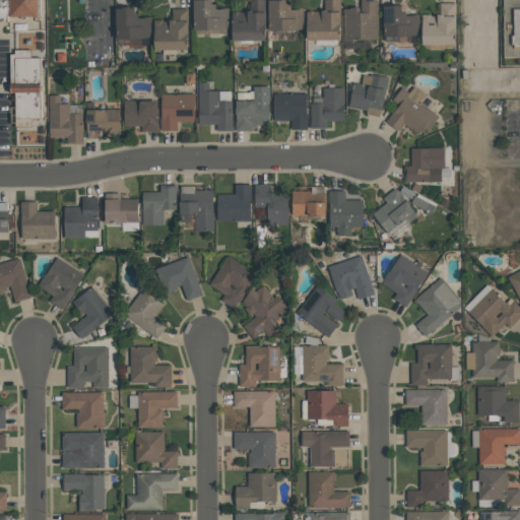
[(0,0),(39,0),(39,15),(7,15),(7,21),(0,21),(0,0)]
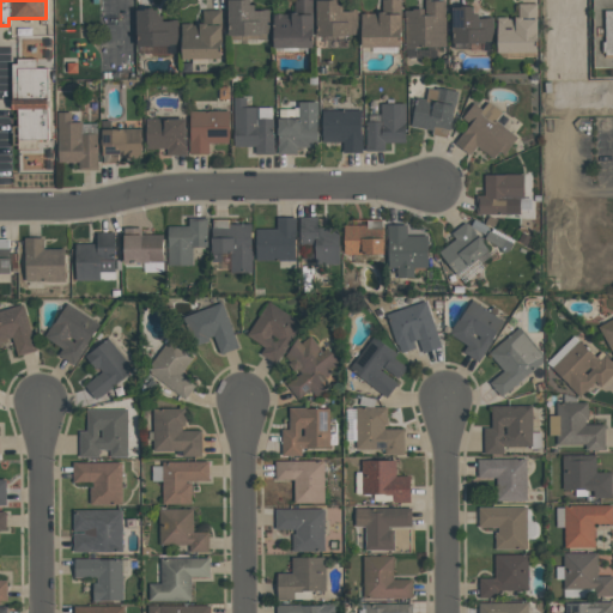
[(231,0),(253,0),(253,5),(258,5),(258,11),(263,11),(263,10),(271,10),(271,34),(263,34),(263,35),(231,36),(231,0)]
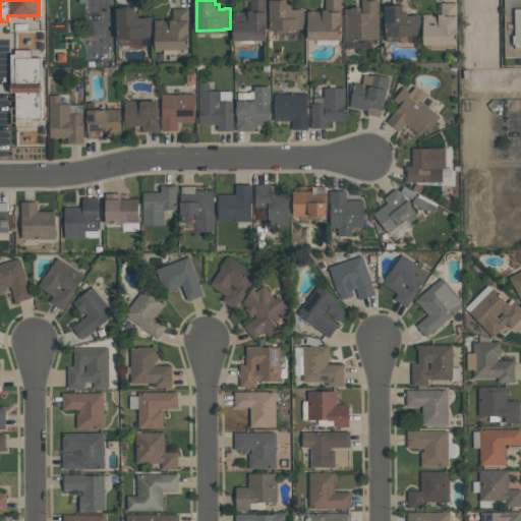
[(233,41),(232,12),(235,12),(235,11),(239,11),(239,12),(249,12),(249,11),(251,11),(251,0),(267,0),(267,12),(269,12),(269,41),(233,41)]
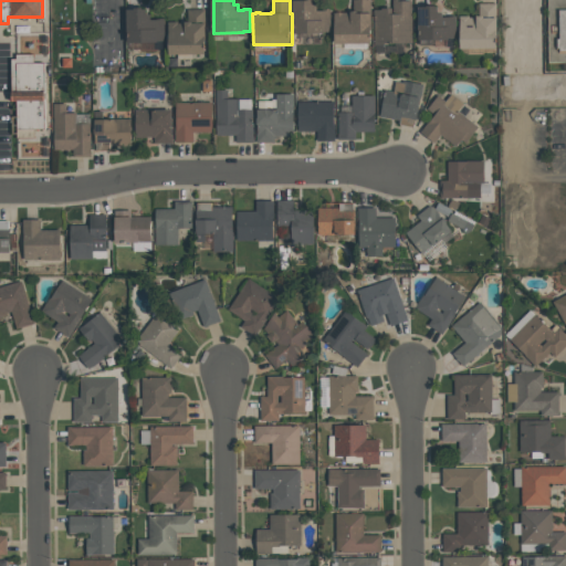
[(295,32),(295,0),(315,0),(315,6),(320,6),(320,11),(326,11),(326,10),(331,10),(332,32),(295,32)]
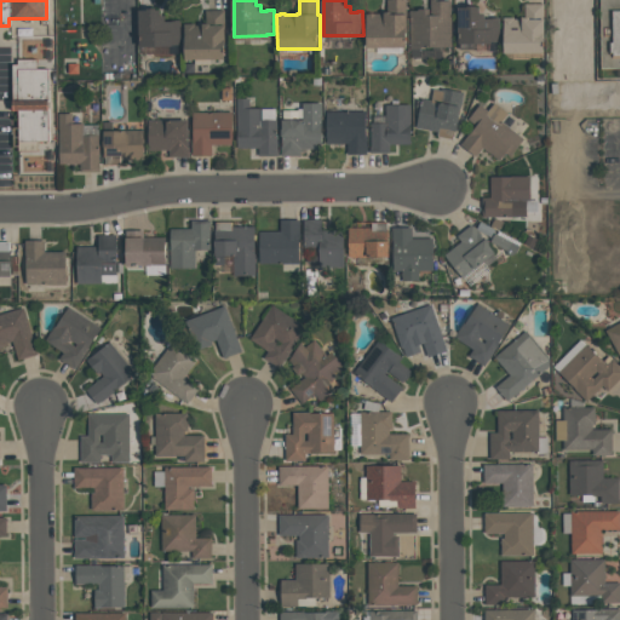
[(367,47),(367,13),(369,13),(374,13),(386,13),(388,13),(388,0),(407,0),(407,15),(408,15),(409,47),(367,47)]
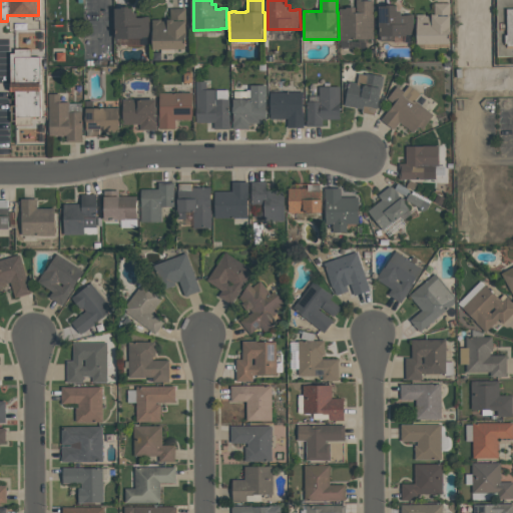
[(374,0),(374,39),(340,39),(340,9),(347,9),(347,7),(357,7),(357,0),(374,0)]
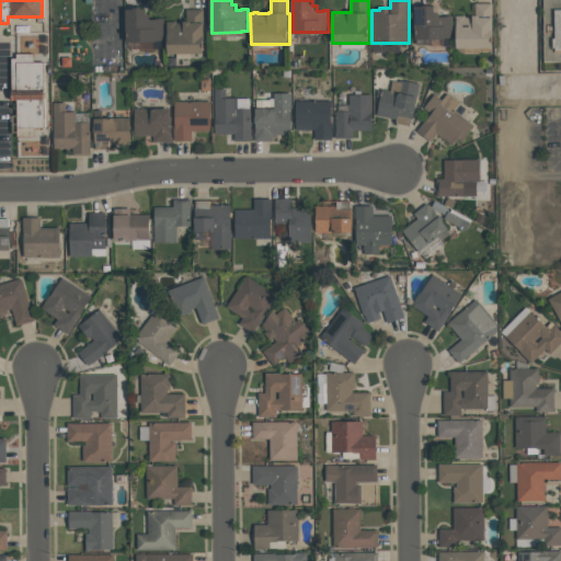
[(542,0),(560,0),(560,61),(544,61),(542,0)]
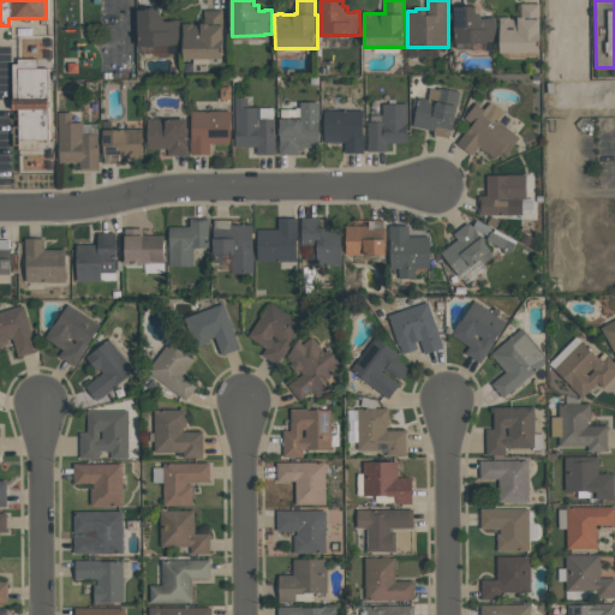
[(501,53),(501,29),(500,29),(500,17),(511,17),(511,18),(519,18),(521,18),(521,4),(541,4),(541,19),(542,19),(542,53),(501,53)]
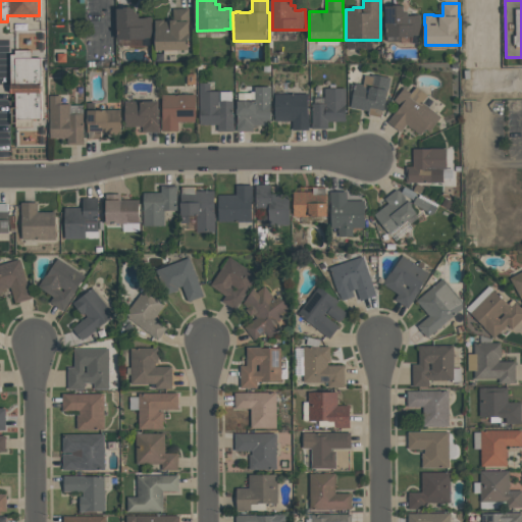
[(387,37),(387,6),(397,6),(397,5),(404,5),(404,6),(407,6),(407,11),(411,11),(410,15),(416,15),(416,14),(421,14),(421,36),(416,36),(416,37),(387,37)]
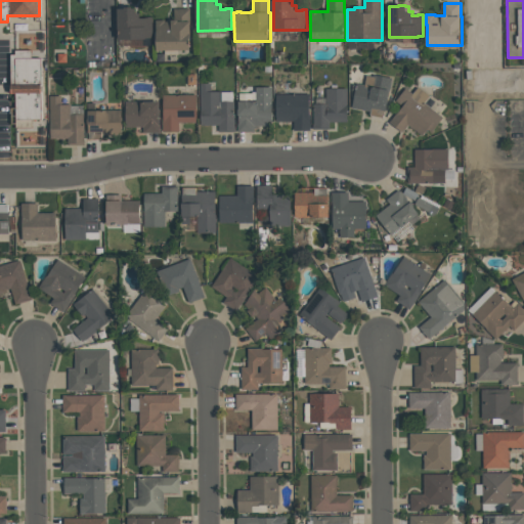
[(119,9),(127,9),(127,7),(135,7),(135,9),(137,9),(137,13),(141,13),(141,18),(148,18),(148,16),(153,16),(153,40),(119,40),(119,9)]
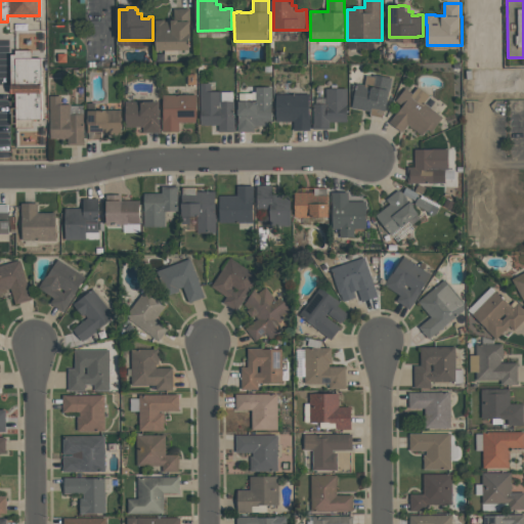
[(189,8),(189,22),(191,22),(191,50),(158,50),(158,29),(156,29),(156,19),(165,19),(165,22),(172,22),(172,19),(174,19),(174,8),(189,8)]
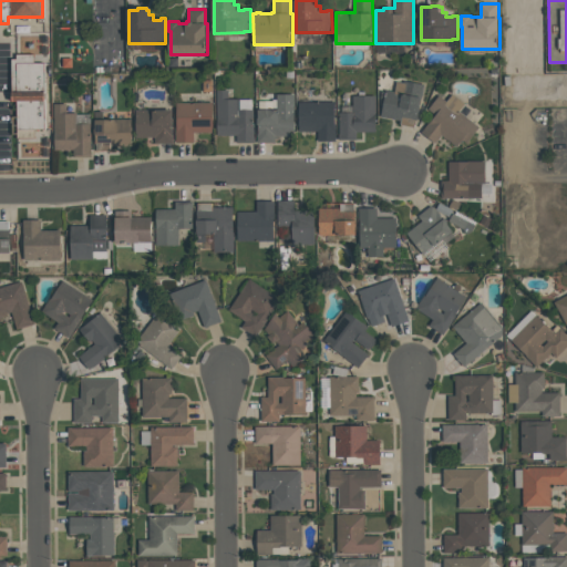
[(12,101),(12,59),(18,59),(18,54),(34,54),(34,63),(45,63),(45,129),(35,129),(35,138),(18,138),(18,101),(12,101)]
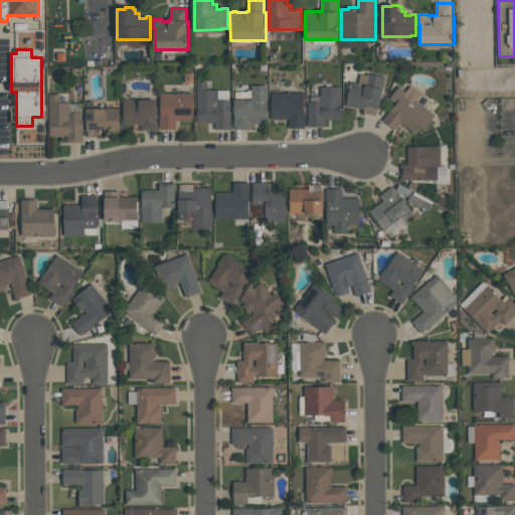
[(350,81),(359,83),(360,74),(367,75),(367,73),(385,76),(383,89),(384,89),(383,96),(382,102),(380,102),(379,109),(377,109),(376,116),(364,114),(365,109),(346,106),(350,81)]
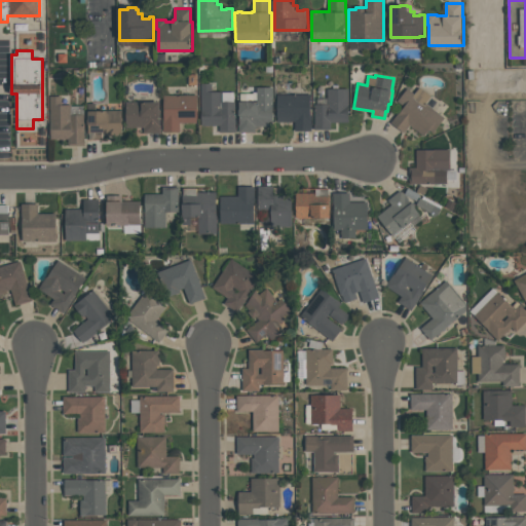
[(236,132),(220,133),(220,125),(202,125),(201,83),(212,83),(212,91),(235,91),(235,126),(236,126),(236,132)]
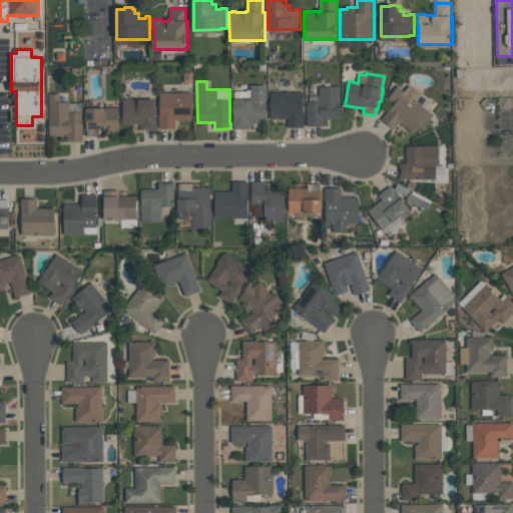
[(267,85),(267,101),(269,111),(267,123),(249,123),(249,129),(232,129),(232,121),(234,121),(234,113),(234,107),(234,99),(250,99),(250,85),(267,85)]
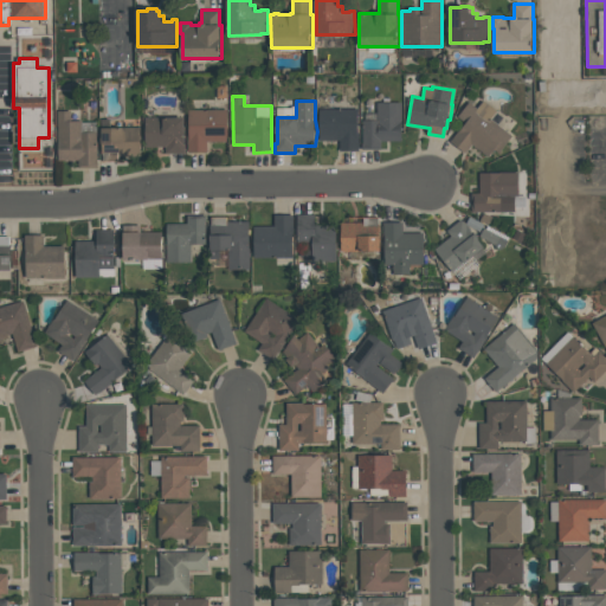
[(466,153),(451,141),(458,131),(459,131),(466,123),(458,116),(469,102),(478,109),(484,101),(498,111),(491,120),(513,135),(507,144),(500,153),(496,150),(488,156),(472,144),(466,153)]
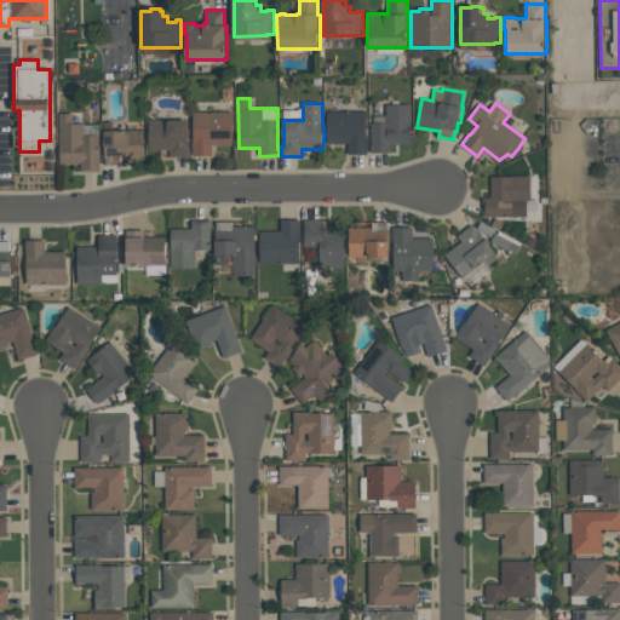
[(412,144),(390,144),(390,153),(372,153),(372,124),(386,124),(386,104),(412,104),(412,144)]
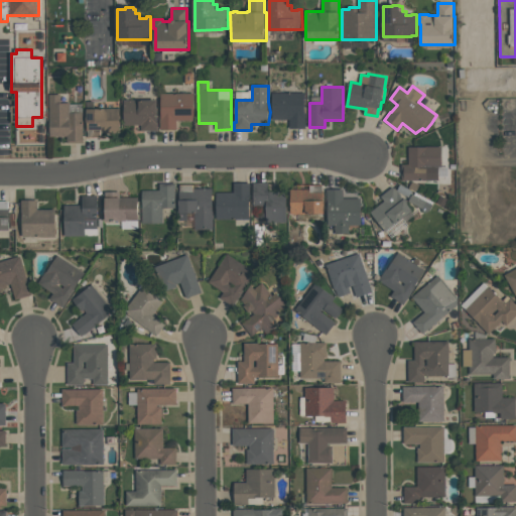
[(194,93),(195,107),(194,120),(176,121),(176,130),(160,130),(160,114),(161,114),(161,94),(194,93)]
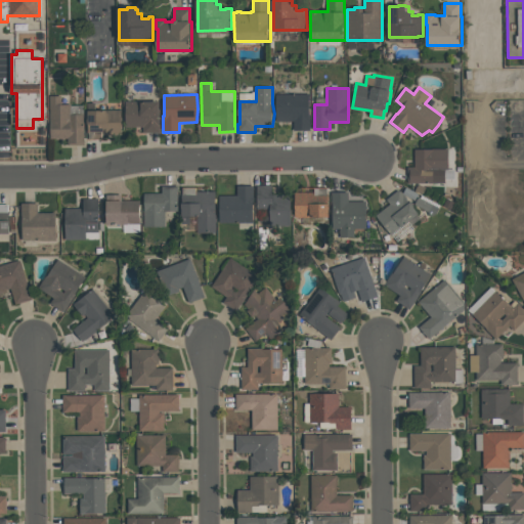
[(276,94),(310,94),(310,130),(295,130),(295,121),(277,121),(276,94)]
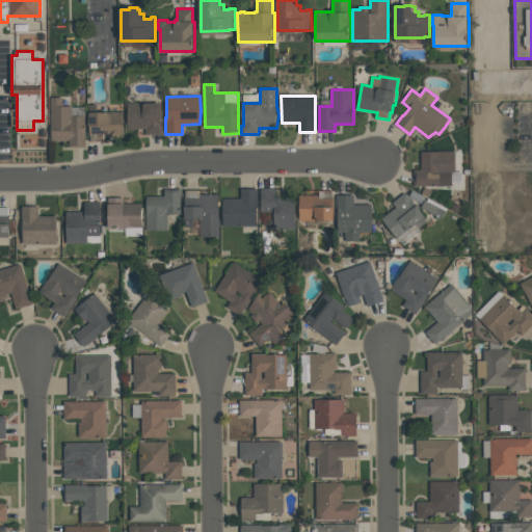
[(52,140),(51,123),(50,98),(62,97),(62,106),(72,106),(72,107),(84,107),(85,141),(86,141),(86,147),(70,148),(70,140),(52,140)]
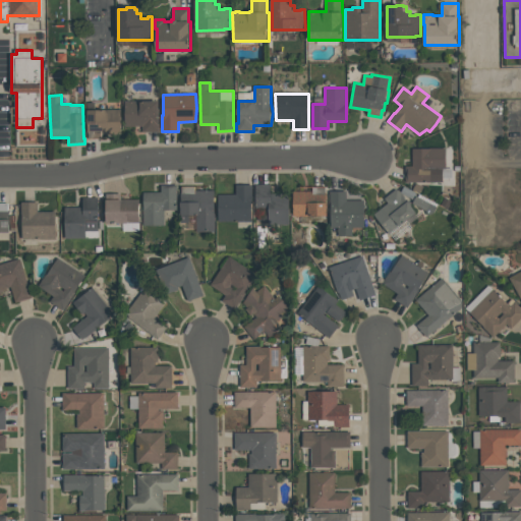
[(125,126),(125,101),(141,101),(160,101),(160,109),(160,115),(159,115),(159,123),(160,131),(142,131),(142,126),(125,126)]
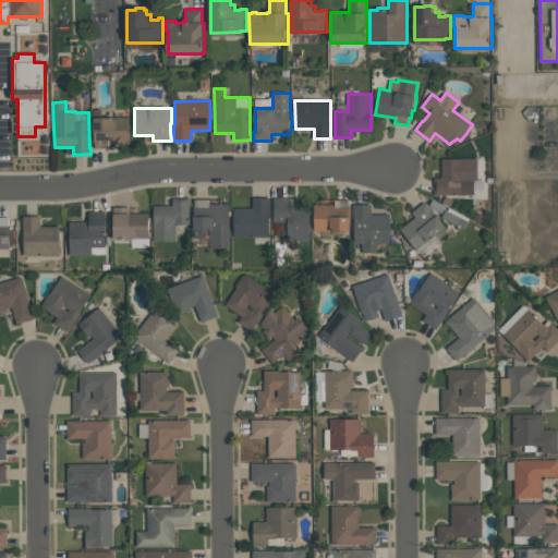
[(130,117),(131,131),(129,144),(109,144),(109,148),(95,148),(95,122),(94,122),(94,110),(102,110),(102,117),(130,117)]
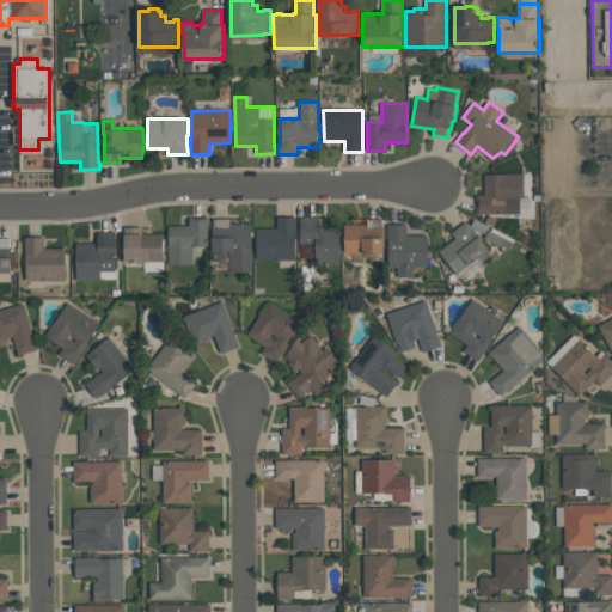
[(524,173),(525,185),(524,197),(520,197),(521,204),(520,213),(477,213),(477,195),(484,195),(484,175),(506,175),(524,173)]
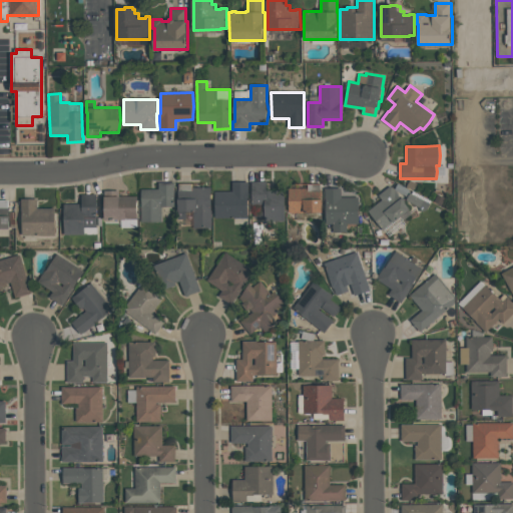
[(268,180),(268,189),(285,189),(287,204),(286,220),(265,220),(265,216),(257,216),(257,206),(252,206),(251,180),(268,180)]
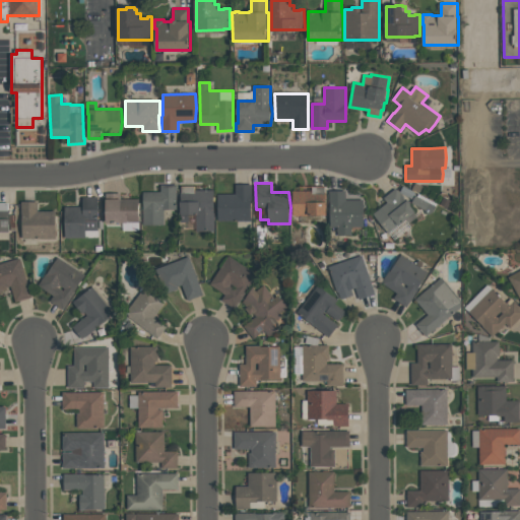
[(177,184),(177,208),(165,209),(165,223),(143,224),(143,191),(161,191),(161,184),(177,184)]
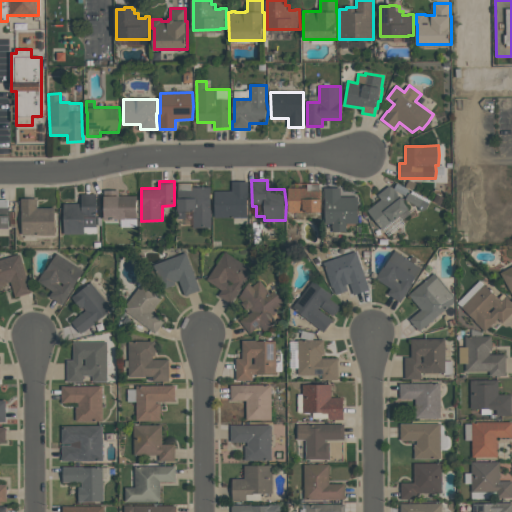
[(248,181),(249,217),(215,217),(214,190),(232,190),(232,181),(248,181)]
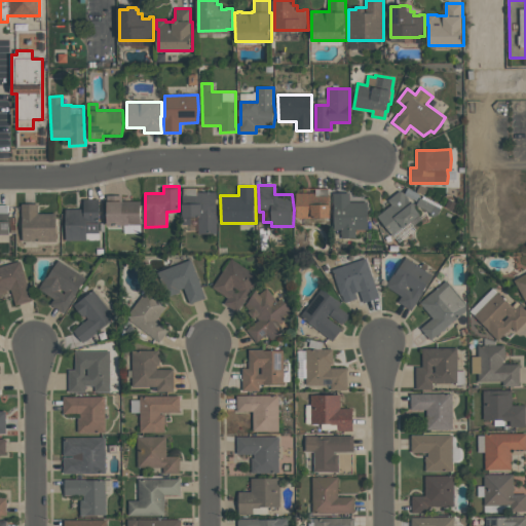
[(198,216),(192,216),(192,224),(183,224),(183,214),(184,214),(184,208),(184,187),(197,187),(197,192),(217,191),(217,233),(198,233),(198,216)]
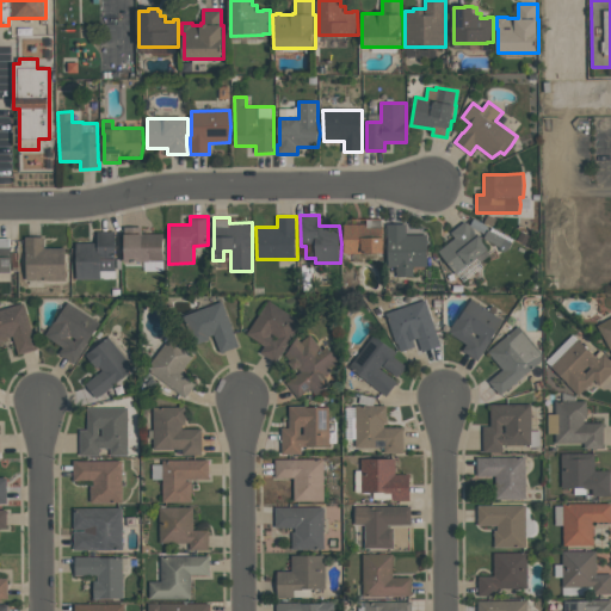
[(345,252),(345,223),(368,223),(368,218),(382,218),(382,224),(384,224),(384,236),(386,236),(386,242),(386,252),(364,252),(345,252)]
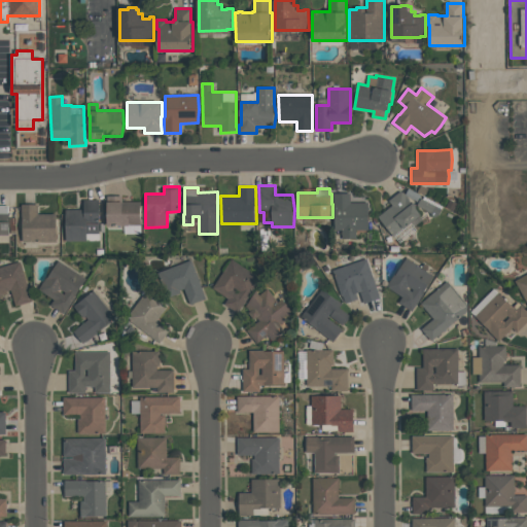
[(400,190),(406,192),(413,203),(415,202),(423,214),(406,227),(405,226),(394,236),(379,216),(393,205),(389,200),(400,190)]
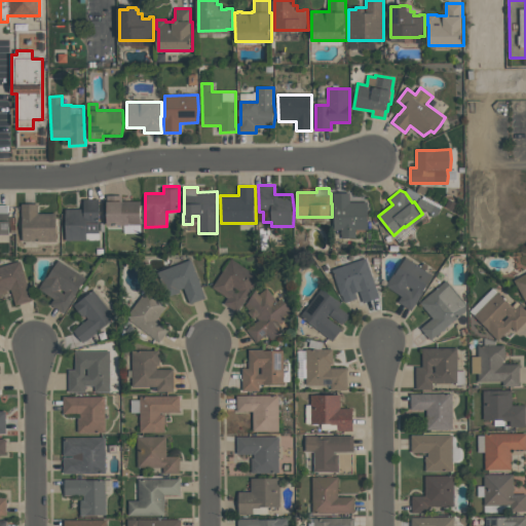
[(368,228),(355,228),(355,237),(342,237),(342,229),(335,229),(335,208),(333,208),(333,192),(349,192),(350,201),(368,201),(369,215),(368,228)]
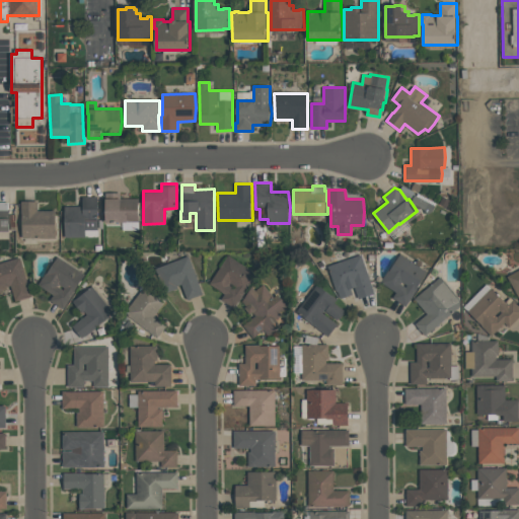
[(107,221),(107,202),(106,202),(105,192),(121,192),(121,198),(139,197),(142,209),(139,221),(107,221)]
